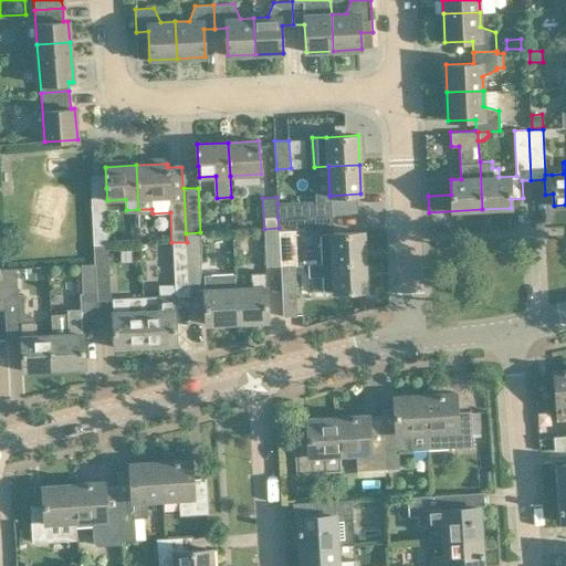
[(331,200),(278,203),(278,217),(332,215),(331,200)]
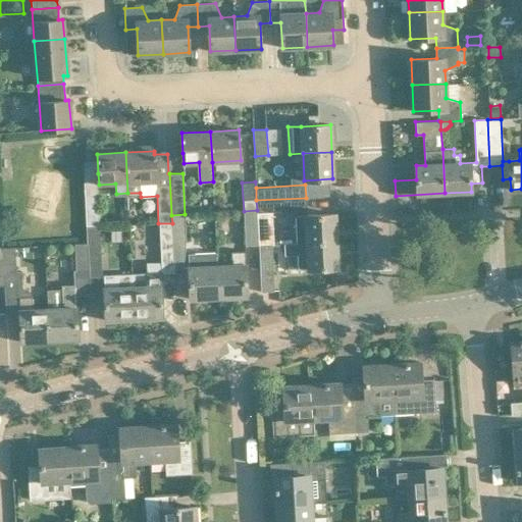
[(99,189),(86,190),(88,227),(99,226),(98,215),(100,215),(99,189)]
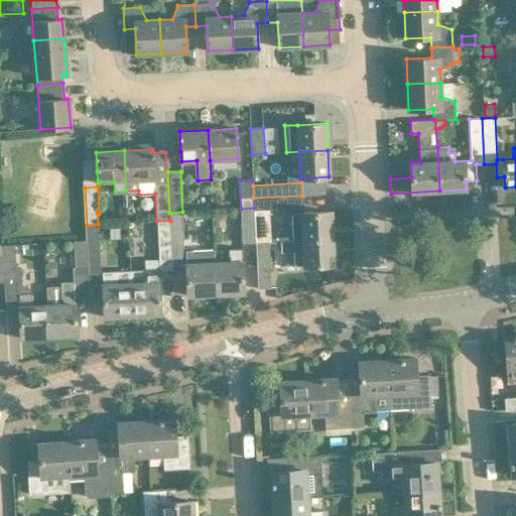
[(302,196),(253,198),(254,208),(256,242),(268,241),(268,240),(270,240),(269,210),(292,209),(303,208),(302,196)]
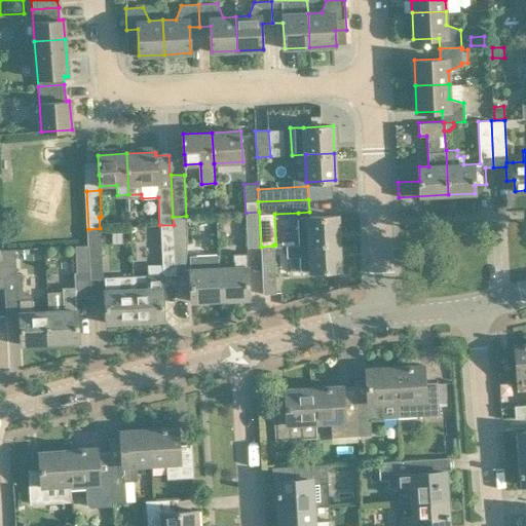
[(259,212),(246,213),(247,248),(261,247),(259,212)]
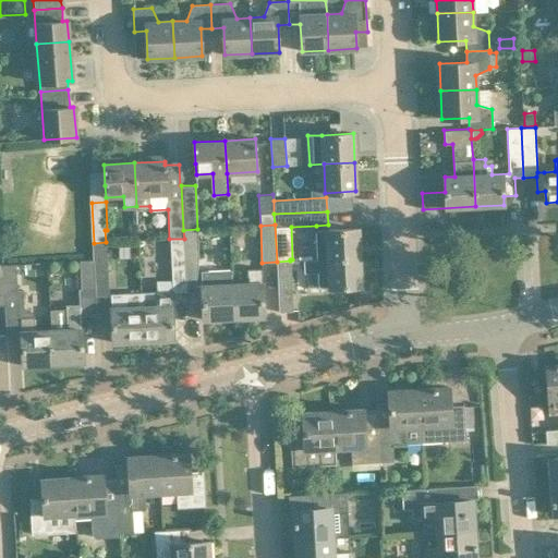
[(328,225),(316,226),(317,258),(317,259),(360,257),(358,229),(328,230),(328,225)]
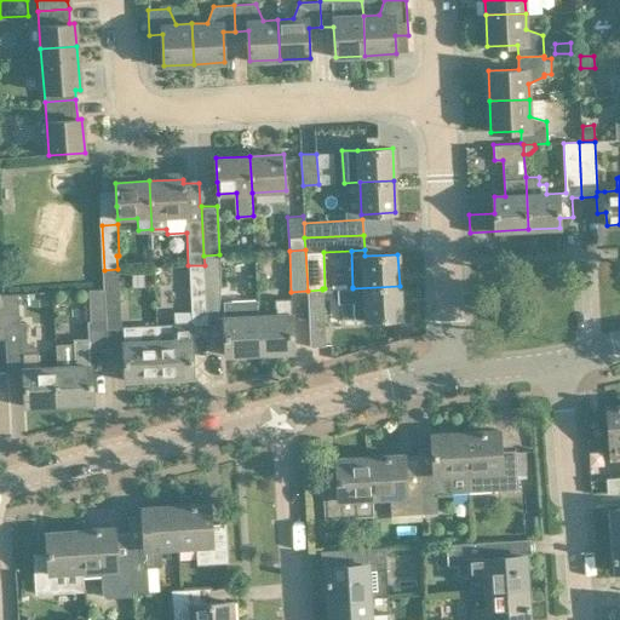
[(219,254),(204,256),(205,265),(207,325),(217,323),(220,287),(219,254)]
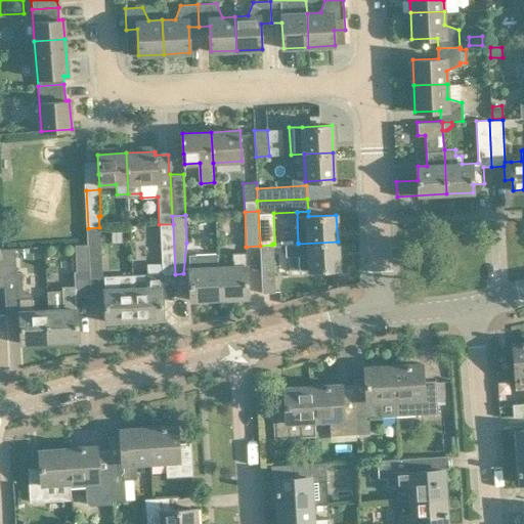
[(147,274),(132,275),(134,320),(163,318),(161,274),(175,274),(173,224),(159,224),(161,264),(146,264),(147,274)]
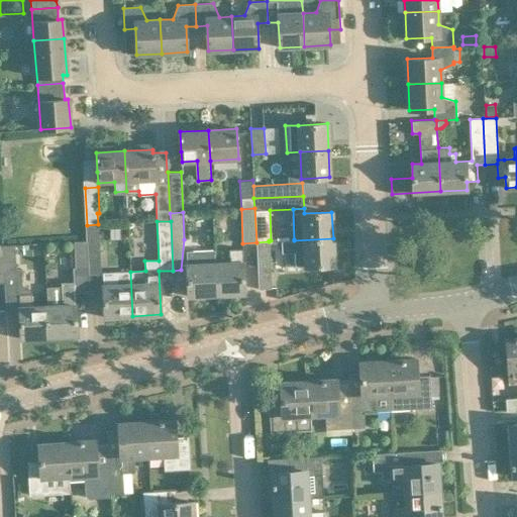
[(88,239),(86,240),(88,275),(89,275),(102,274),(102,273),(100,273),(98,224),(87,225),(88,239)]
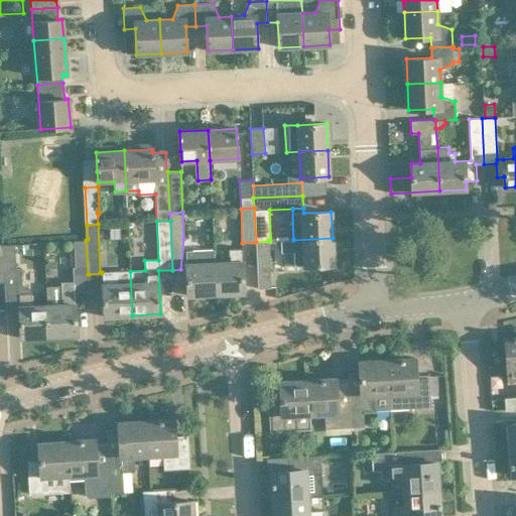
[(293,239),(280,240),(280,251),(294,251),(295,267),(334,265),(333,238),(293,240),(293,239)]
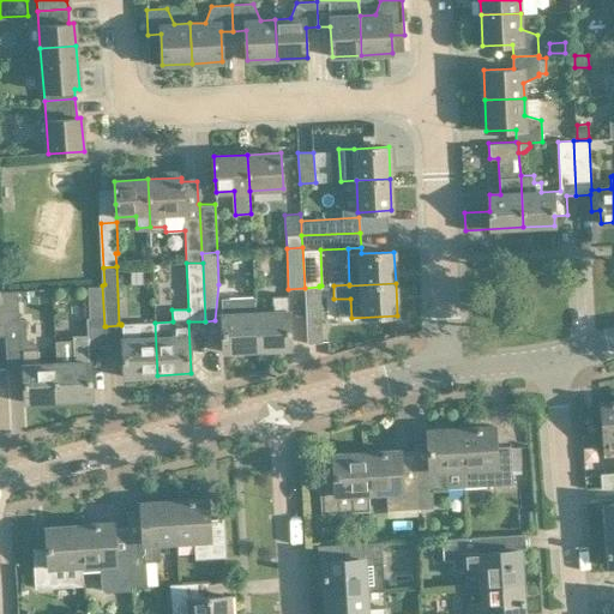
[(73,363),(56,363),(58,401),(91,398),(89,347),(107,345),(106,326),(104,326),(102,286),(88,286),(89,317),(85,317),(88,336),(72,336),(73,363)]
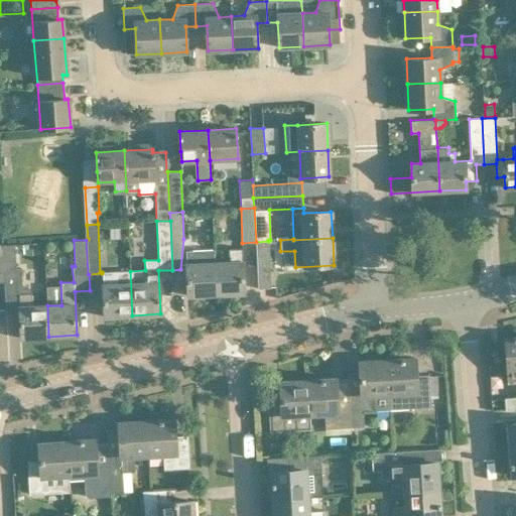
[(256,242),(258,288),(271,287),(268,241),(256,242)]
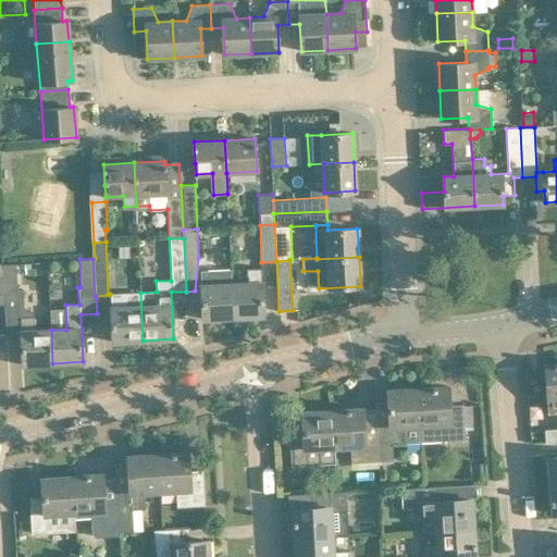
[(1,263),(2,274),(4,304),(5,334),(21,334),(22,364),(52,363),(51,330),(35,331),(34,311),(23,306),(22,291),(16,291),(15,263),(1,263)]
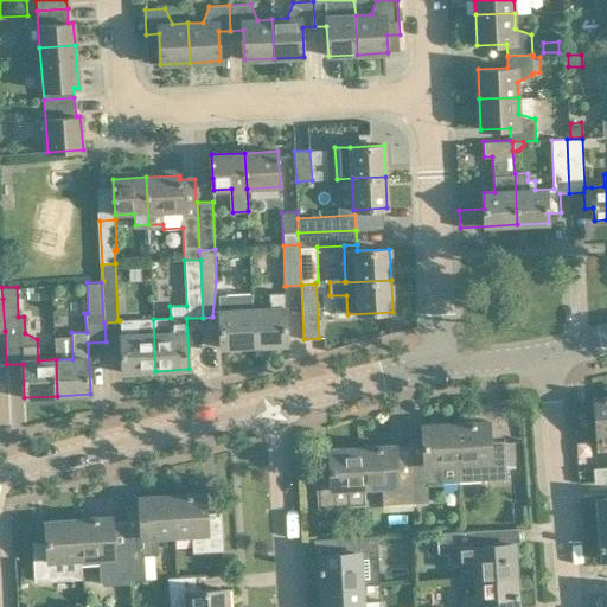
[(269,308),(253,310),(254,345),(287,344),(285,292),(269,293),(269,308)]
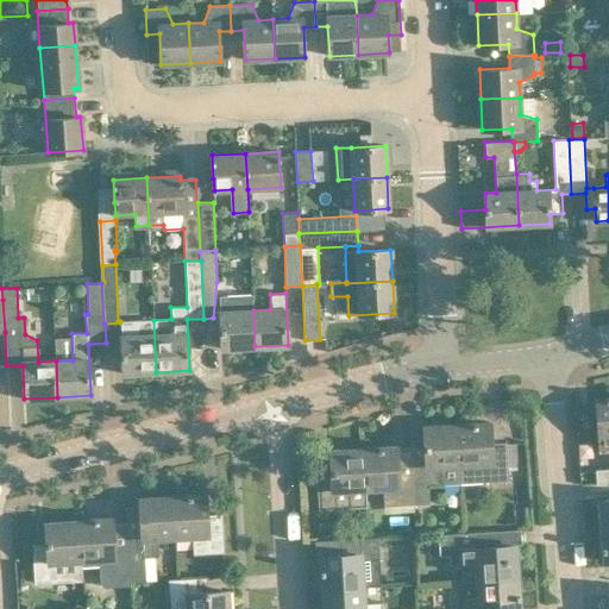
[(219,296),(220,325),(221,349),(255,346),(253,311),(252,311),(251,295),(234,296),(234,295),(219,296)]
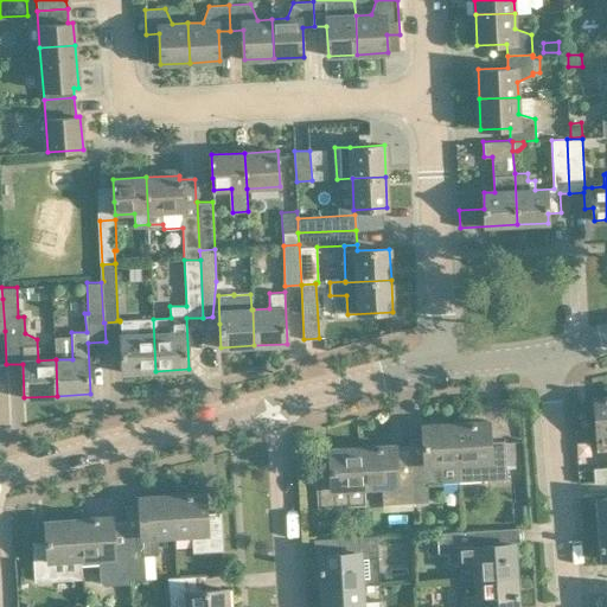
[(120,320),(120,321),(122,372),(155,371),(153,319),(120,320)]
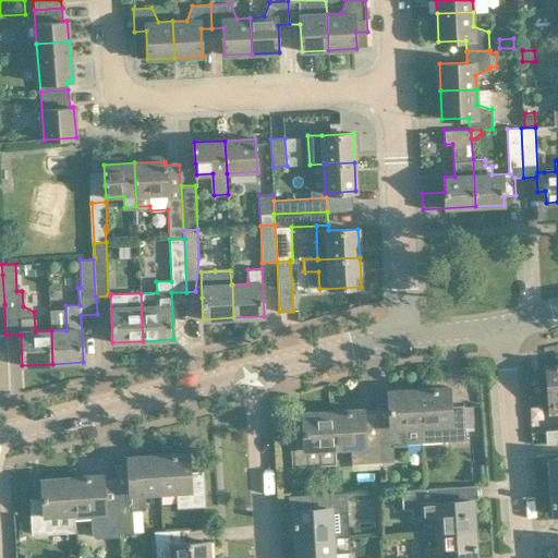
[(557,414),(557,422),(557,364),(546,366),(550,415),(557,414)]
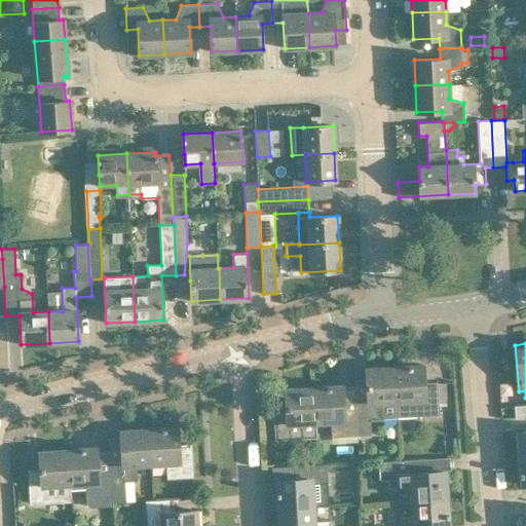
[(422,366),(395,368),(398,417),(439,415),(437,382),(423,383),(422,366)]
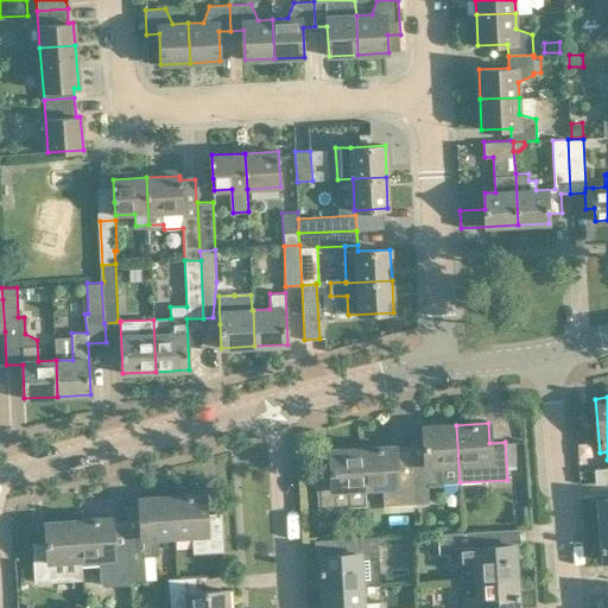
[(426,464),(412,466),(413,504),(429,502),(428,485),(460,482),(456,425),(424,428),(426,464)]
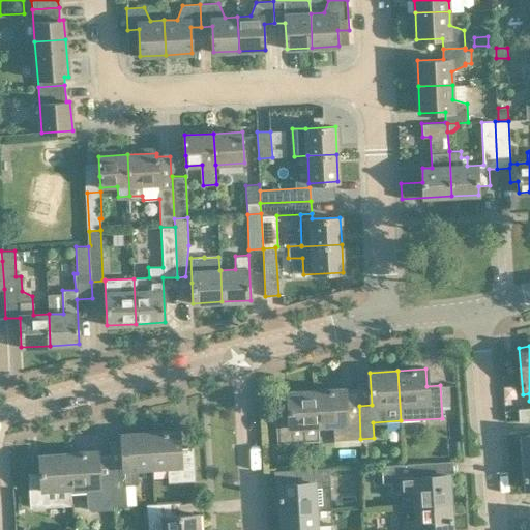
[(345,389),(316,391),(318,424),(333,423),(334,440),(360,439),(359,406),(346,407),(345,389)]
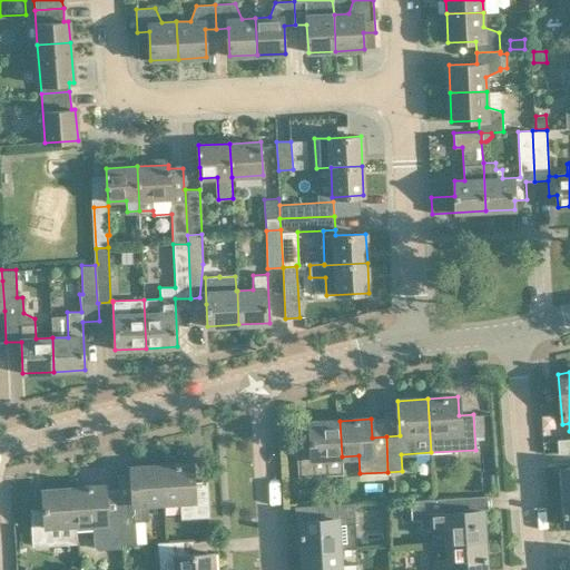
[(298,478),(321,475),(326,475),(326,474),(343,473),(342,457),(340,421),(310,423),(311,441),(296,442),(298,478)]
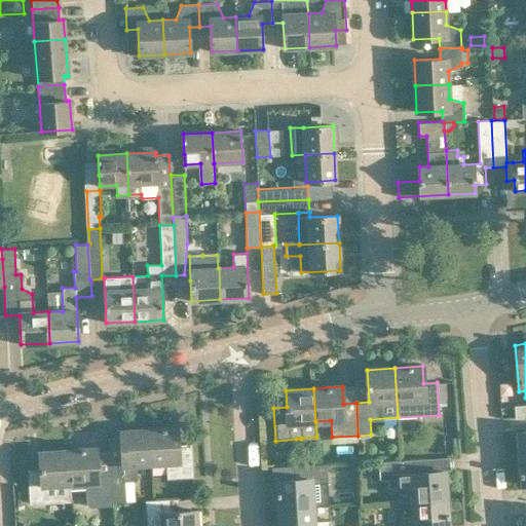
[(525,405),(514,406),(515,418),(525,416),(525,405)]
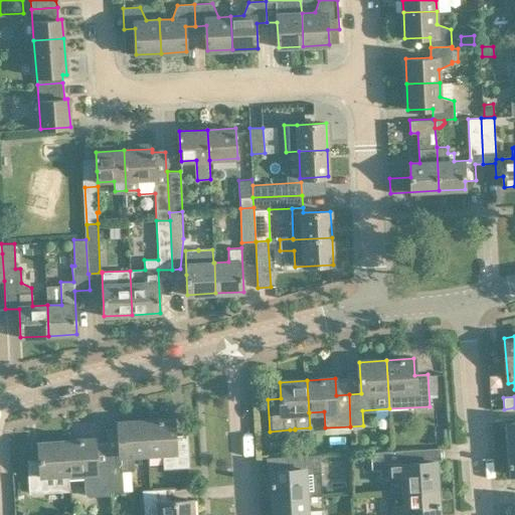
[(173,418),(146,420),(148,453),(163,453),(164,468),(189,467),(187,435),(174,436),(173,418)]
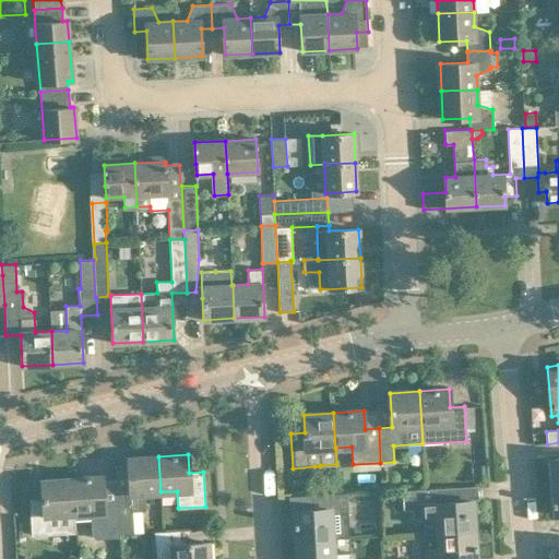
[(117,494),(117,500),(118,500),(120,533),(134,532),(132,511),(145,510),(144,492),(161,491),(158,456),(129,459),(131,492),(117,494)]
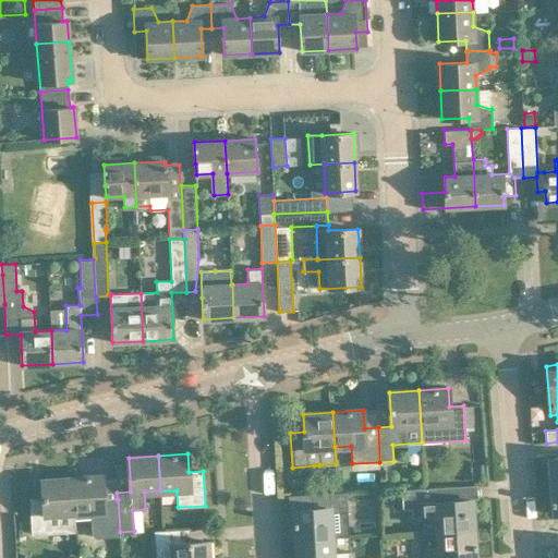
[(557,458),(547,459),(550,487),(557,485),(557,458)]
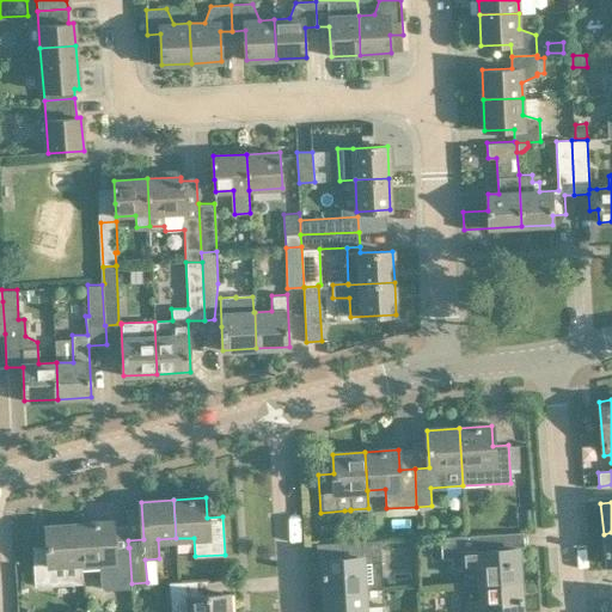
[(111,521),(79,524),(81,563),(81,568),(99,567),(101,580),(101,585),(105,589),(132,587),(132,583),(129,548),(128,548),(114,549),(111,521)]
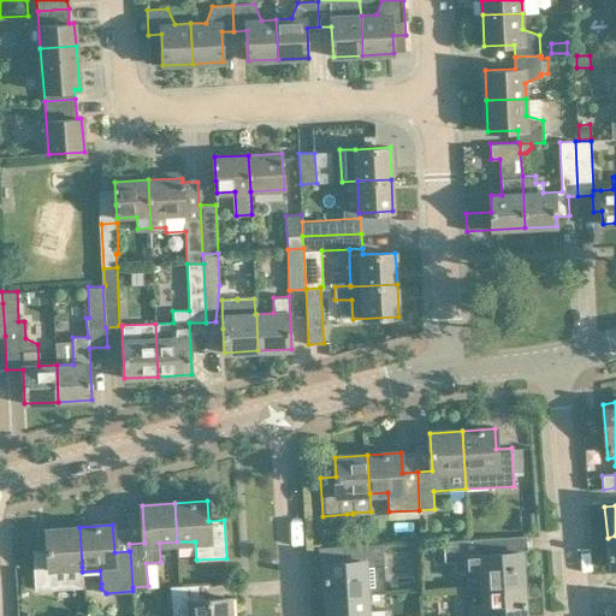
[(33,550),(35,588),(66,586),(65,568),(82,567),(80,527),(47,529),(48,549),(33,550)]
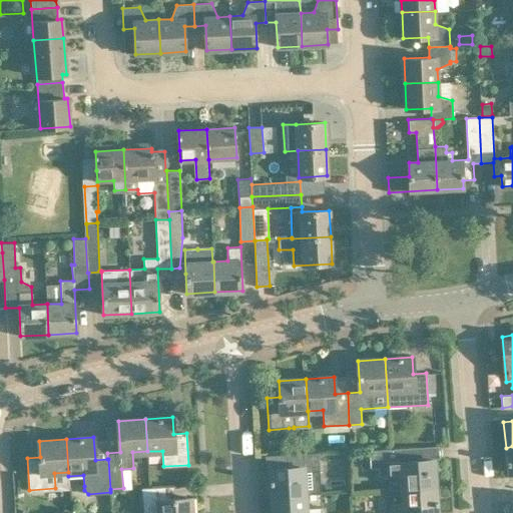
[(416,448),(396,449),(370,451),(371,467),(379,467),(379,476),(402,474),(403,489),(436,487),(435,459),(417,461),(416,448)]
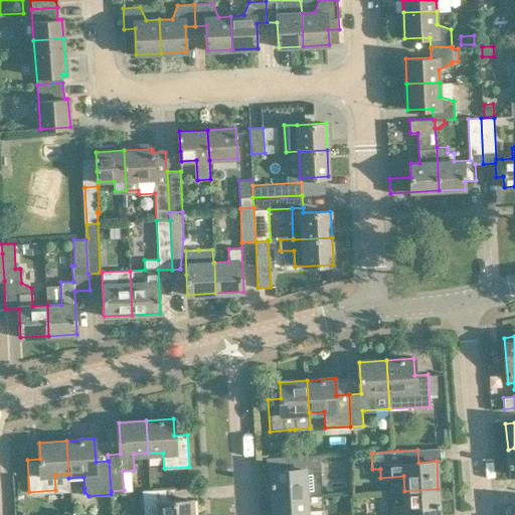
[(272,470),(272,472),(268,472),(269,491),(273,491),(274,498),(306,496),(319,495),(319,480),(321,480),(320,455),(288,457),(288,469),(272,470)]
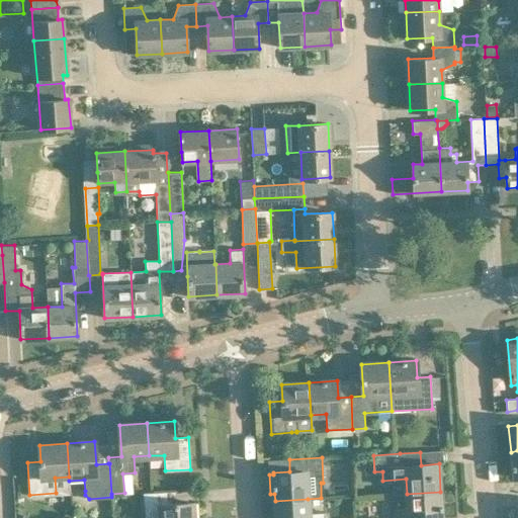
[(175,491),(155,492),(143,493),(144,517),(152,517),(161,517),(160,517),(193,517),(192,503),(176,504),(175,491)]
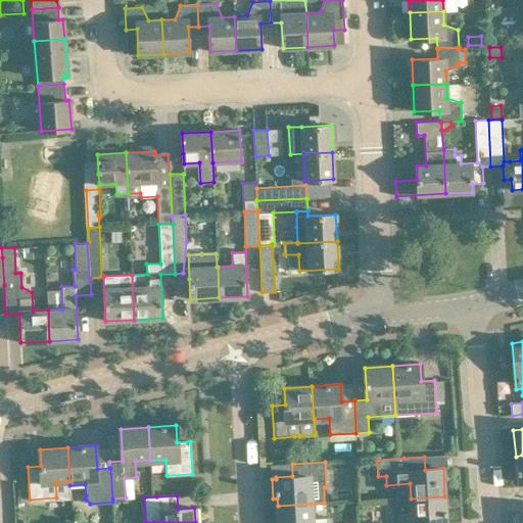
[(397,514),(397,522),(445,522),(444,496),(411,498),(412,513),(397,514)]
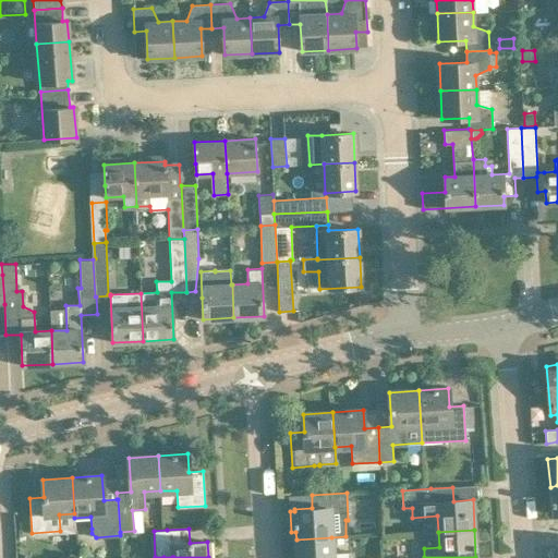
[(331,537),(296,540),(296,557),(350,557),(350,552),(332,553),(331,537)]
